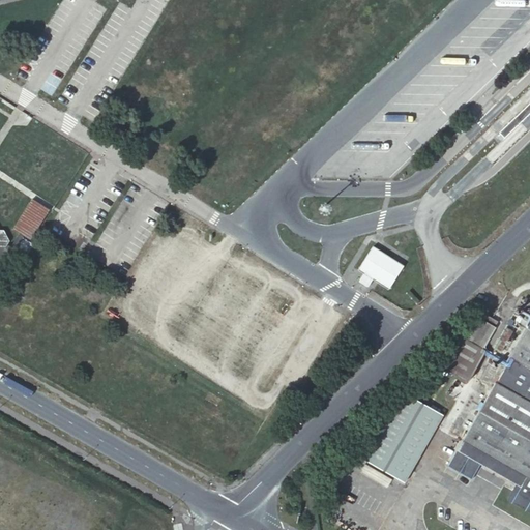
[(529,112),(525,107),(506,125),(511,130),(529,113),(529,112)]
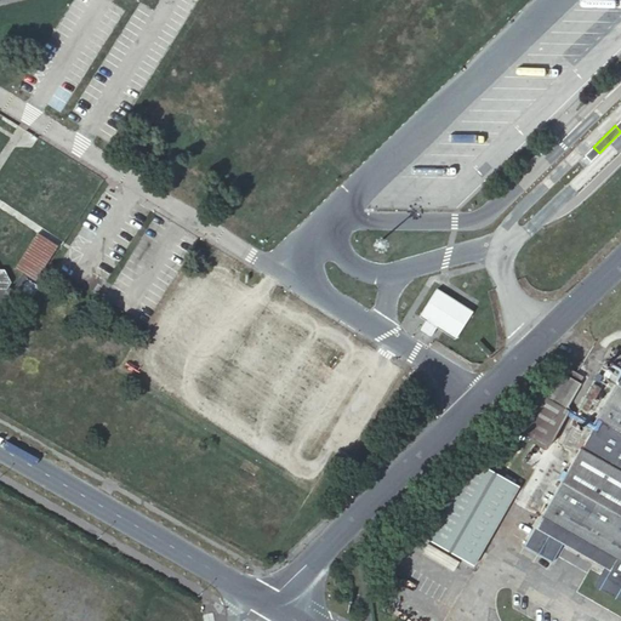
[(27,277),(34,281),(57,245),(38,233),(15,269),(22,274),(13,288),(7,290),(6,288),(10,283),(3,268),(0,268),(0,307),(9,295),(16,294),(27,277)]
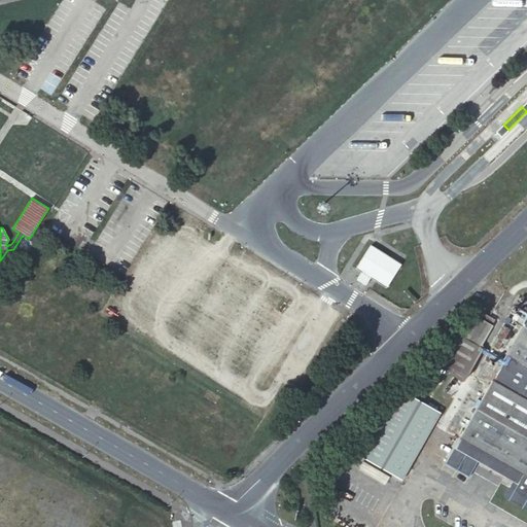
[(369,278),(379,289),(391,278),(386,272),(392,267),(375,249),(357,267),(361,270),(355,276),(362,283),(369,278)]
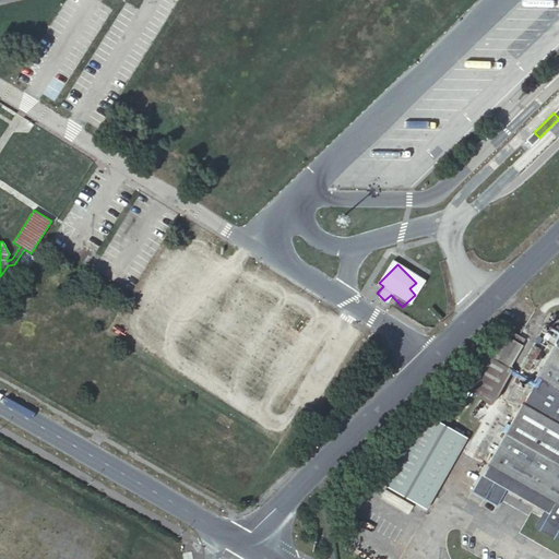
[(508,330),(503,337),(520,346),(524,340),(508,330)]
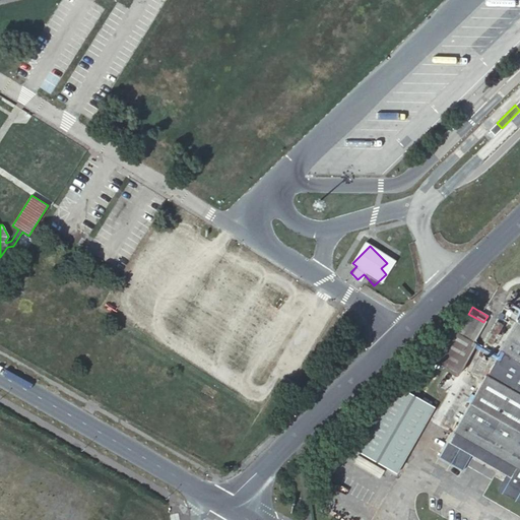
[(519,313),(503,343),(496,356),(439,456),(462,469),(470,456),(476,444),(512,465),(505,475),(497,490),(519,502),(519,313)]
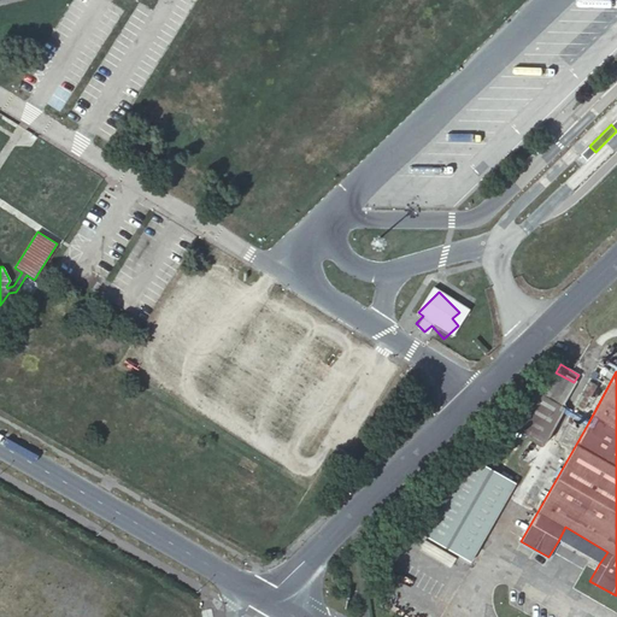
[(556,372),(542,397),(560,406),(574,382),(556,372)]
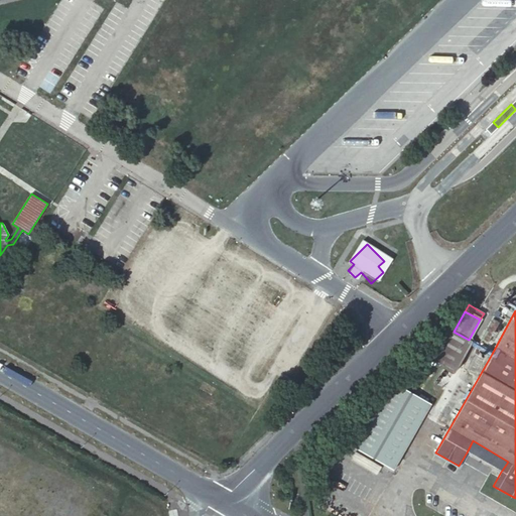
[(469,340),(454,332),(446,328),(428,360),(454,374),(472,342),(469,340)]
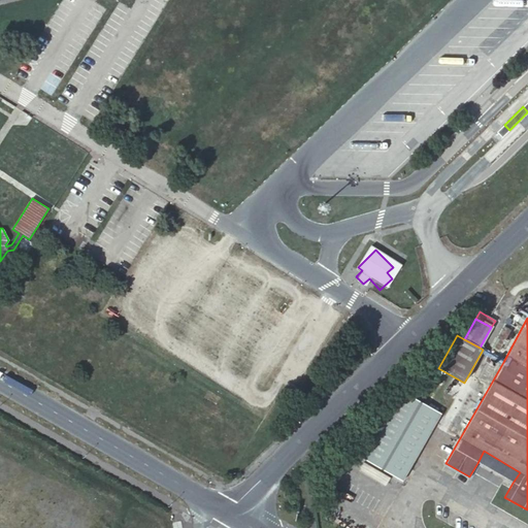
[(487,353),(503,362),(510,349),(495,339),(487,353)]
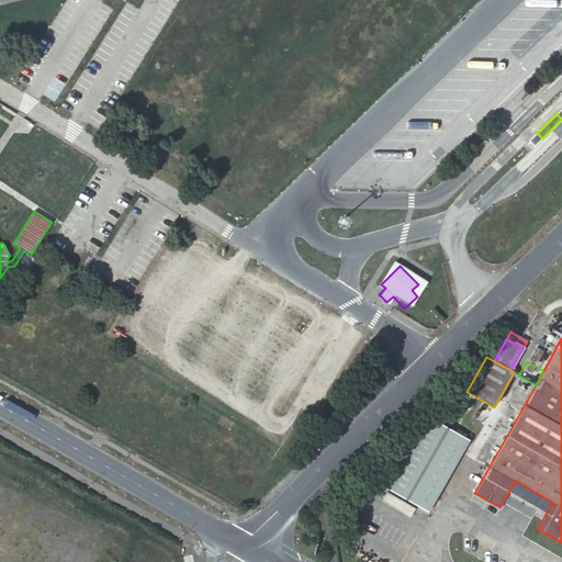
[(384,487),(428,513),(469,441),(426,417),(384,487)]
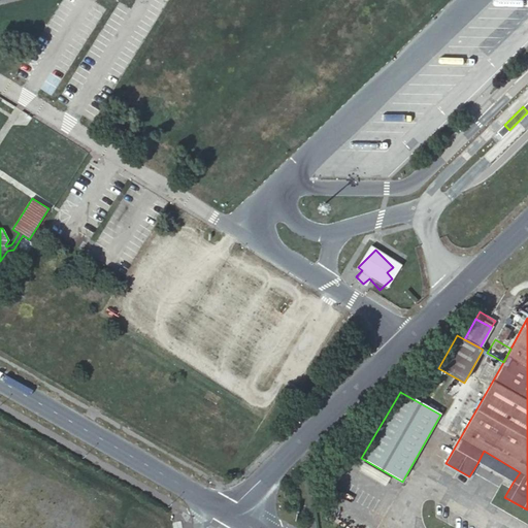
[(130,426),(140,432),(146,421),(136,416),(130,426)]
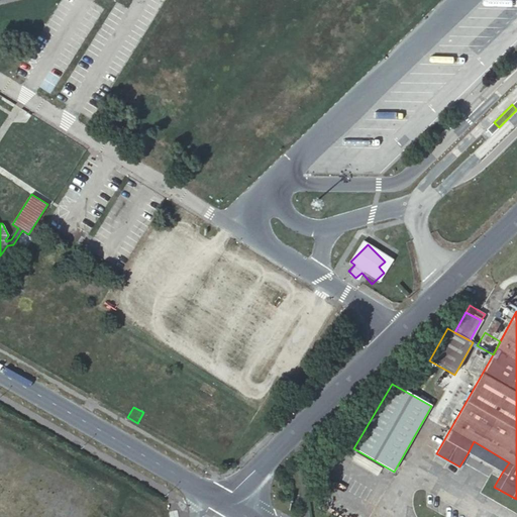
[(474,441),(468,453),(502,473),(509,462),(474,441)]
